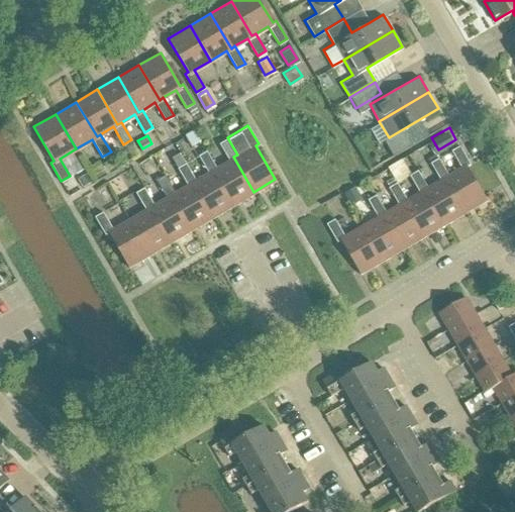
[(233,157),(237,155),(227,137),(218,142),(229,160),(216,167),(212,169),(233,204),(253,192),(233,157)]
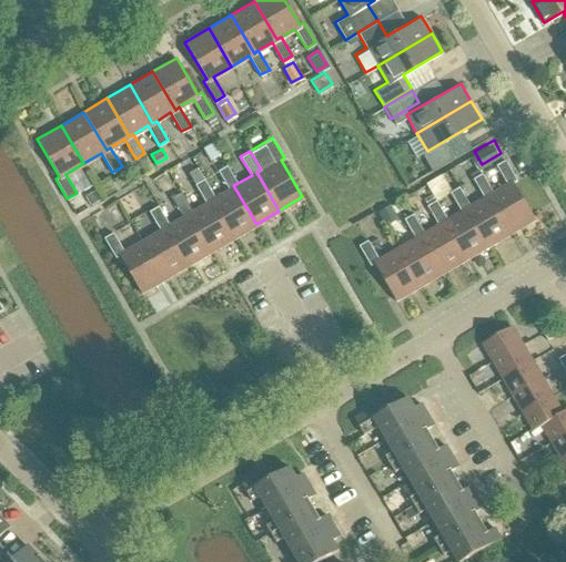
[(436,166),(451,159),(446,152),(432,160),(436,166)]
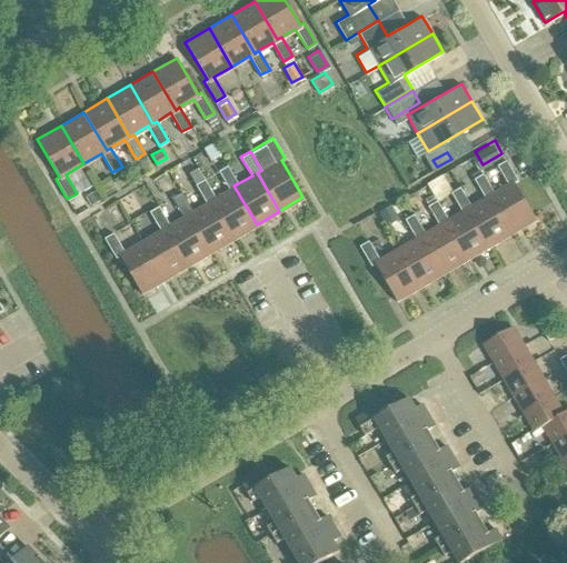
[(217,168),(225,163),(219,154),(212,159),(217,168)]
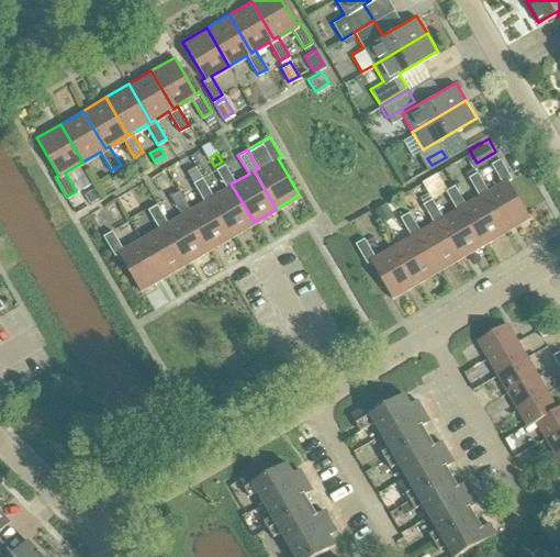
[(501,181),(488,189),(483,191),(505,230),(528,215),(507,179),(511,177),(499,157),(490,163),(501,181)]
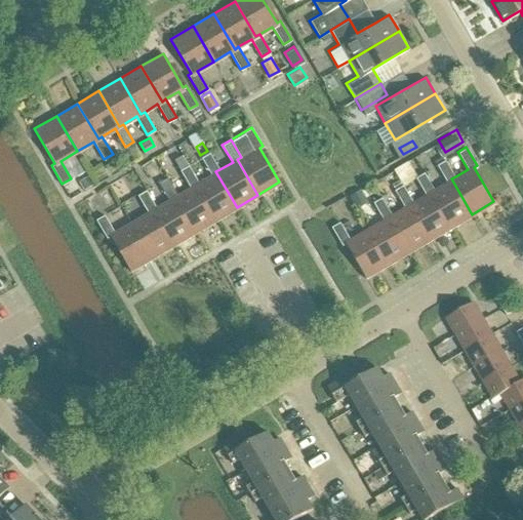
[(215,171),(219,169),(209,152),(201,157),(211,174),(199,182),(195,184),(215,220),(237,207),(215,171)]
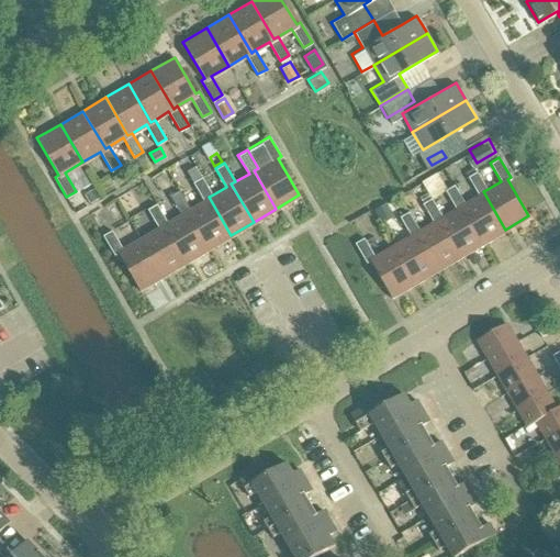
[(187,170),(193,180),(201,176),(196,165),(187,170)]
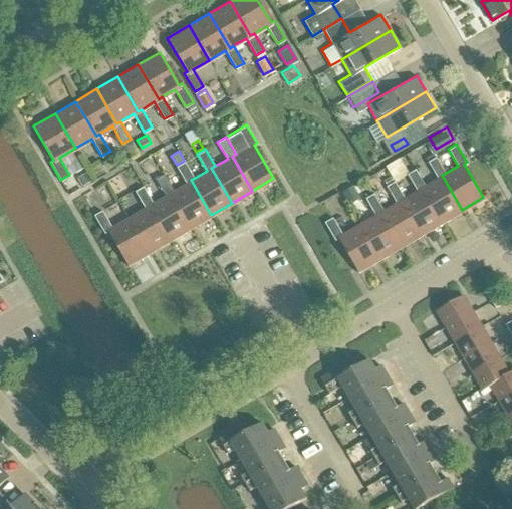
[(442,175),(446,173),(436,156),(427,161),(437,178),(425,185),(421,188),(441,222),(462,210),(442,175)]
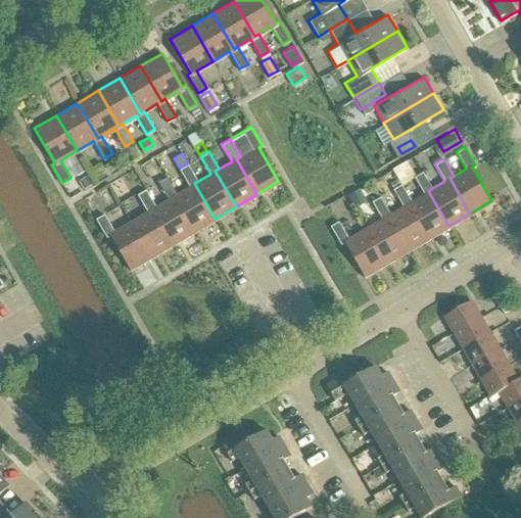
[(194,183),(198,181),(187,163),(180,168),(179,169),(189,186),(177,193),(173,196),(193,231),(215,219),(194,183)]
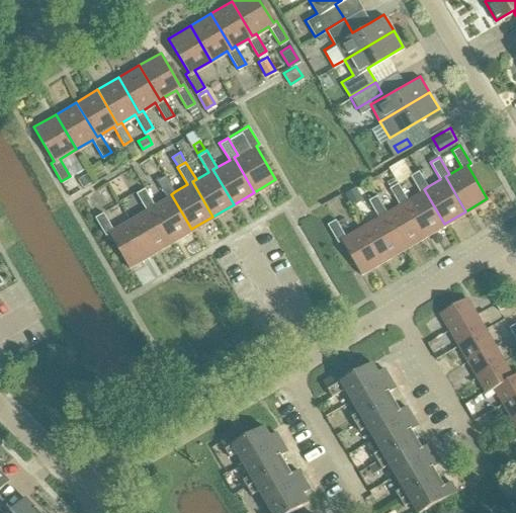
[(424,189),(428,186),(418,169),(410,174),(420,191),(407,198),(403,201),(424,236),(444,224),(424,189)]
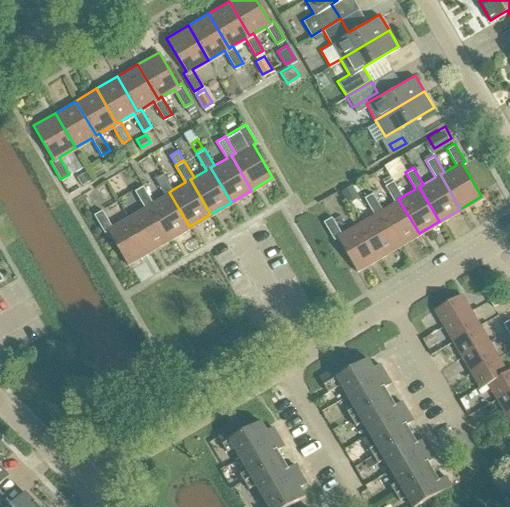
[(85,170),(77,175),(81,182),(89,178),(85,170)]
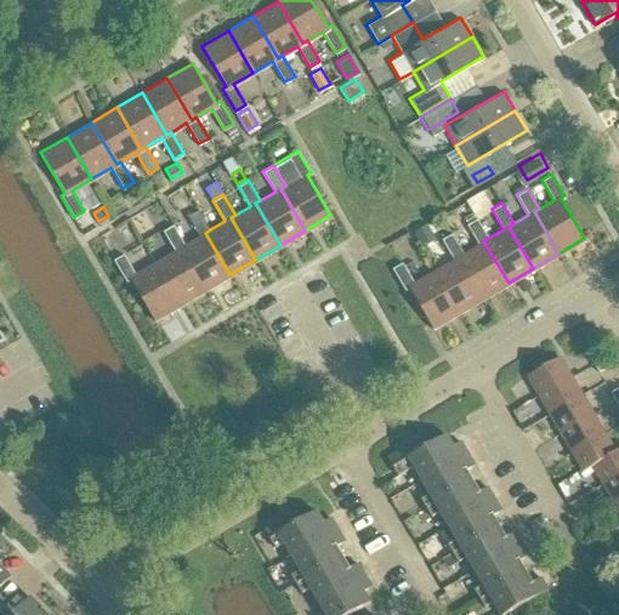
[(205,233),(210,229),(198,209),(187,215),(200,235),(185,245),(180,248),(204,289),(230,274),(205,233)]
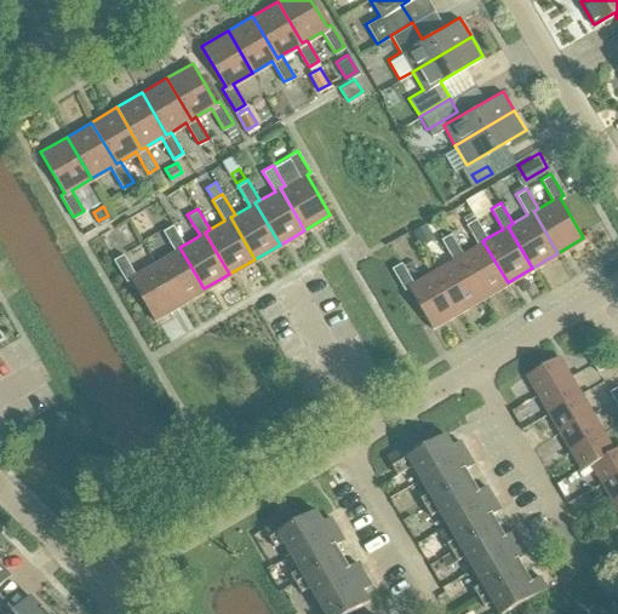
[(482,241),(487,237),(475,217),(465,223),(478,244),(463,253),(458,256),(482,297),(508,282),(482,241)]
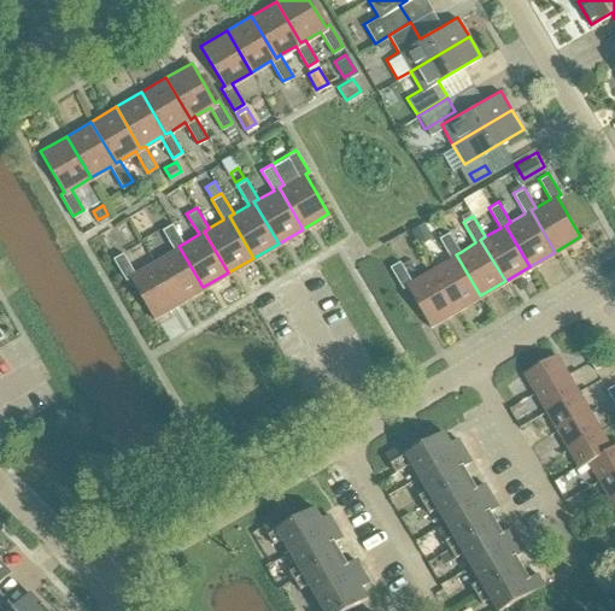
[(179,246),(183,244),(171,222),(162,228),(174,248),(154,260),(179,301),(203,287),(179,246)]
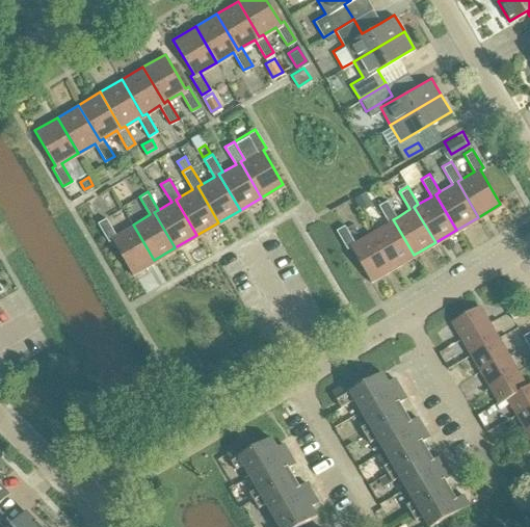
[(393,219),(397,217),(386,199),(377,204),(388,221),(371,232),(392,267),(414,255),(393,219)]
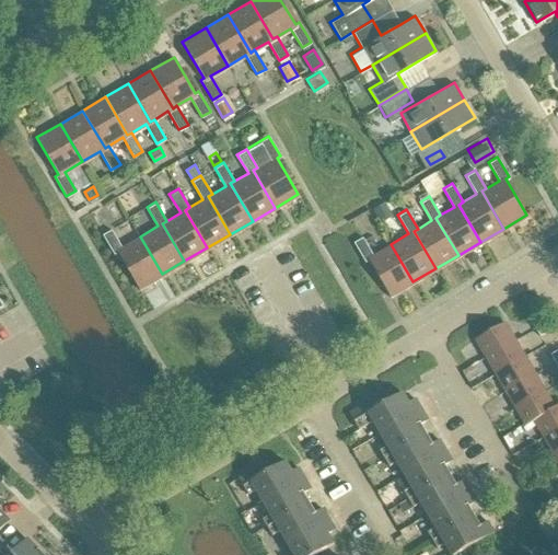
[(162,274),(140,236),(129,218),(117,224),(120,231),(115,234),(111,228),(102,233),(114,253),(117,251),(139,288),(162,274)]
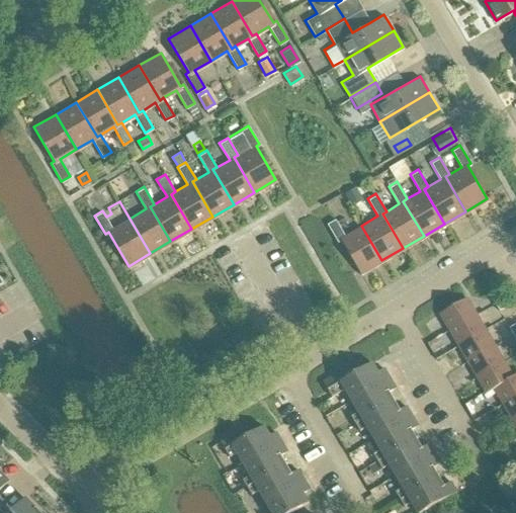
[(381,260),(361,226),(345,235),(335,218),(326,223),(337,241),(340,239),(360,273),(381,260)]
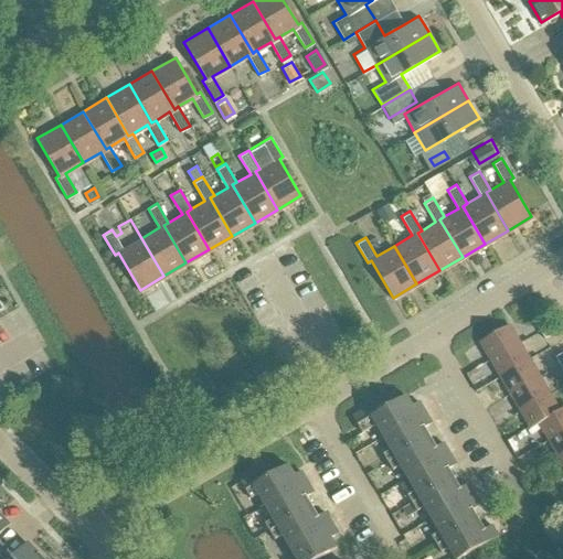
[(543,336),(552,331),(543,315),(534,320),(543,336)]
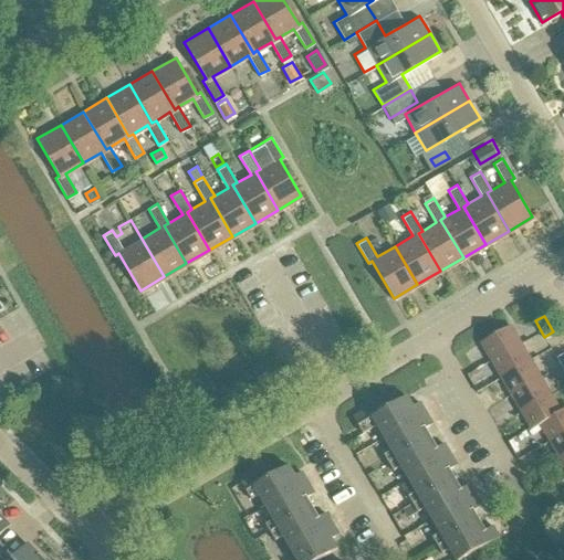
[(479,340),(490,358),(520,340),(509,323),(479,340)]
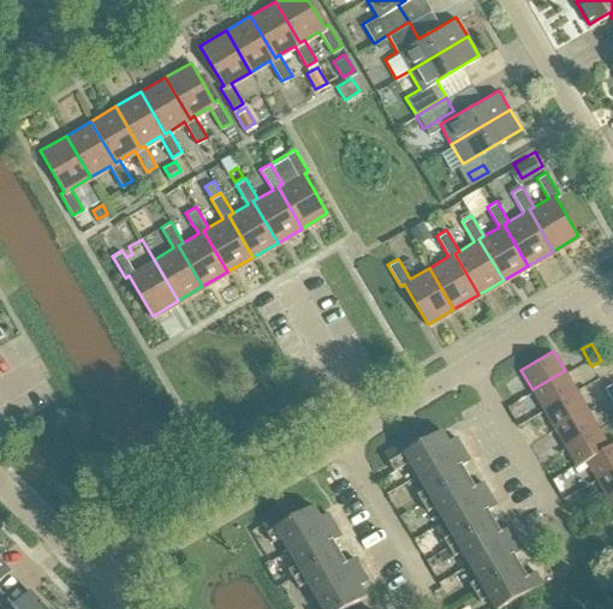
[(576,389),(565,370),(533,389),(543,409),(576,389)]
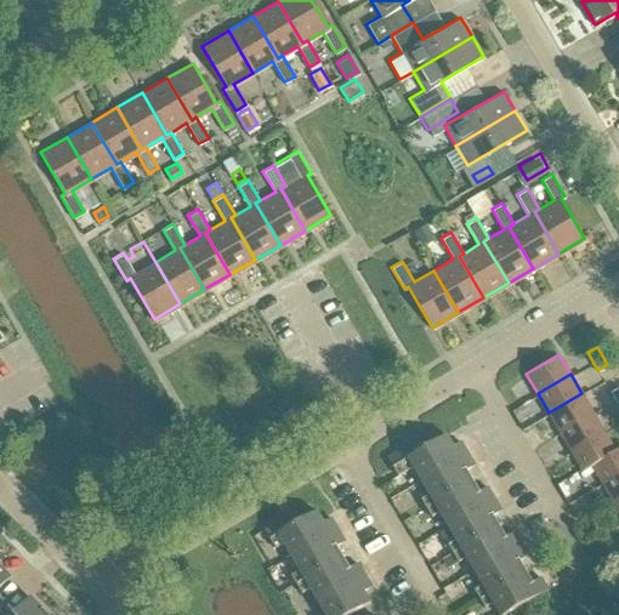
[(592,411),(581,393),(549,413),(560,431),(592,411)]
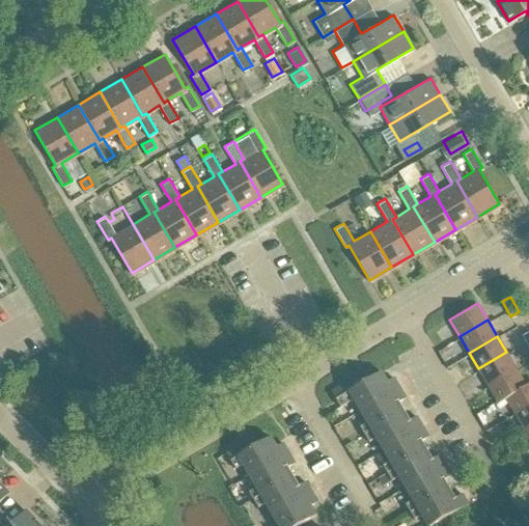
[(516,368),(506,352),(478,368),(488,385),(516,368)]
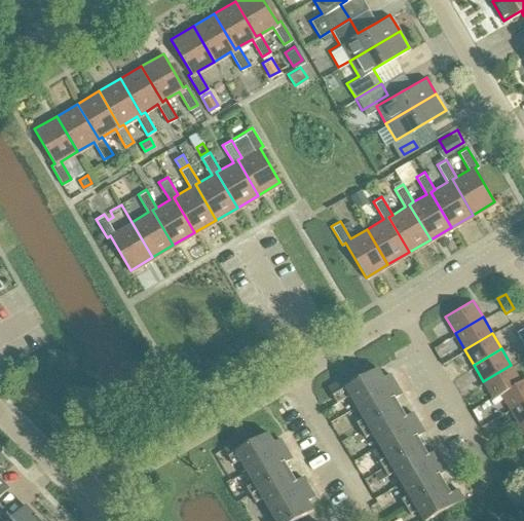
[(370,370),(367,363),(360,367),(364,374),(370,370)]
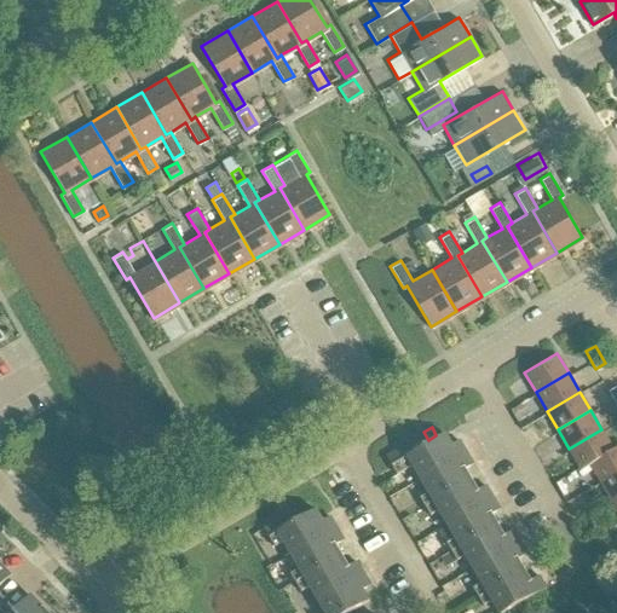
[(612,447),(601,429),(569,449),(580,468),(589,462),(589,461),(612,447)]
